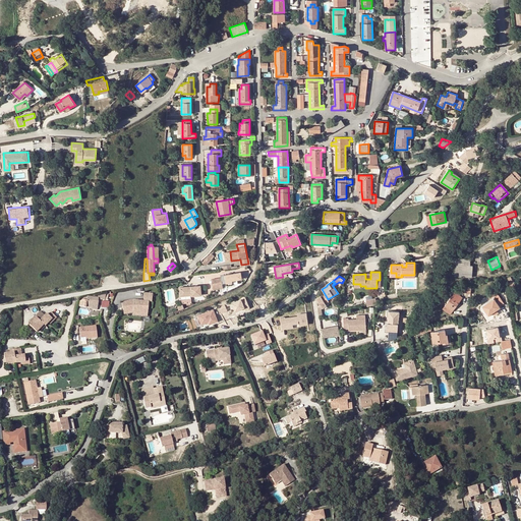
[(199,286),(178,288),(179,296),(191,296),(199,295),(199,286)]
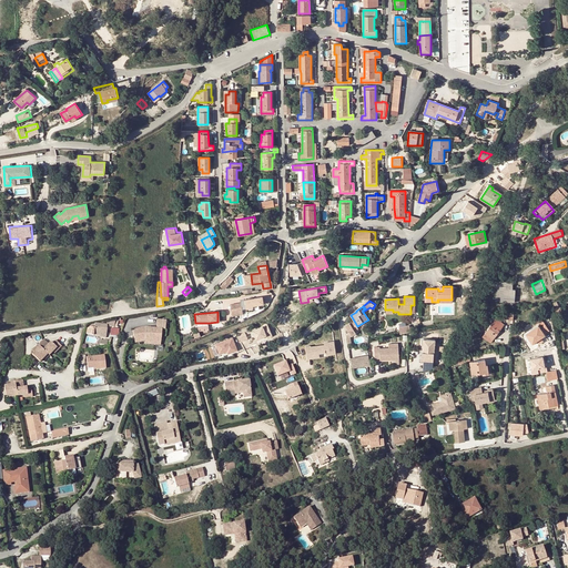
[(158,318),(156,327),(166,327),(166,318),(158,318)]
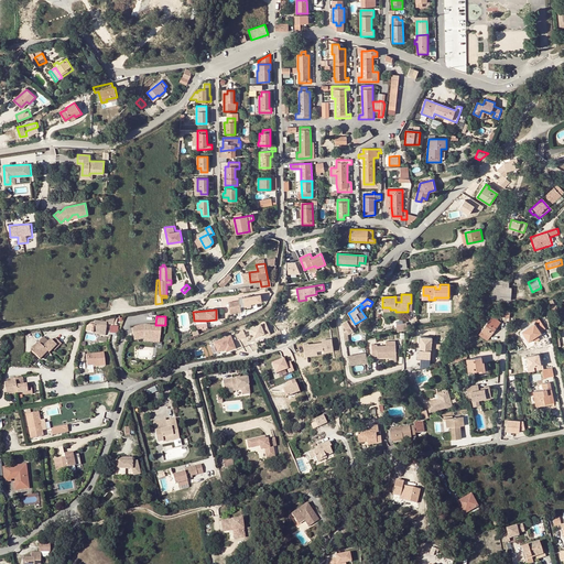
[(492,316),(481,331),(490,337),(500,322),(492,316)]
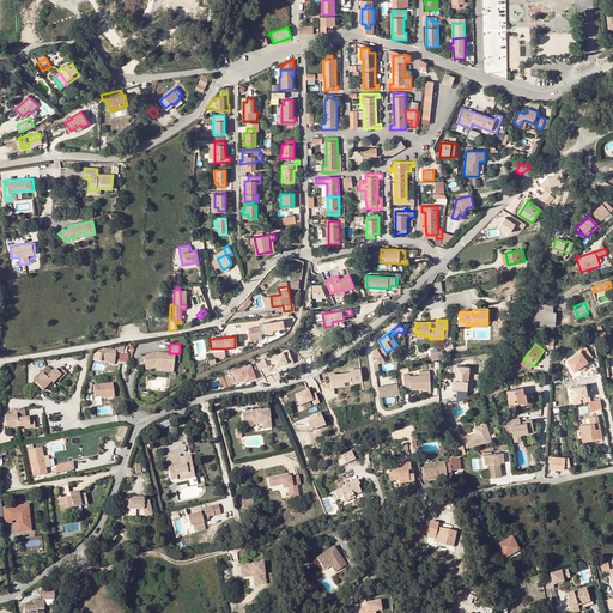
[(129,345),(116,347),(119,354),(132,351),(129,345)]
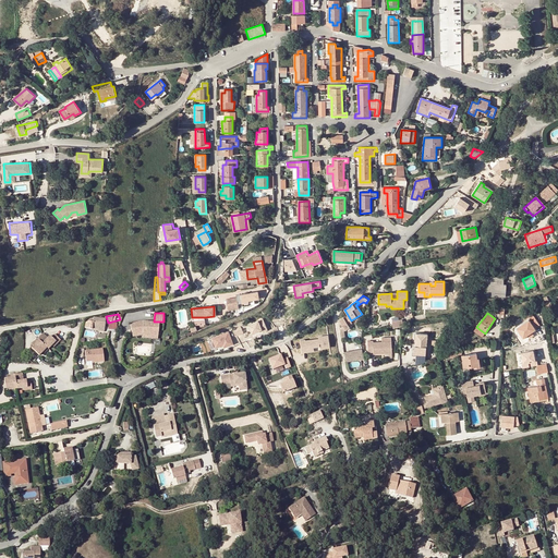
[(529,319),(535,328),(541,324),(533,314),(528,317),(529,319)]
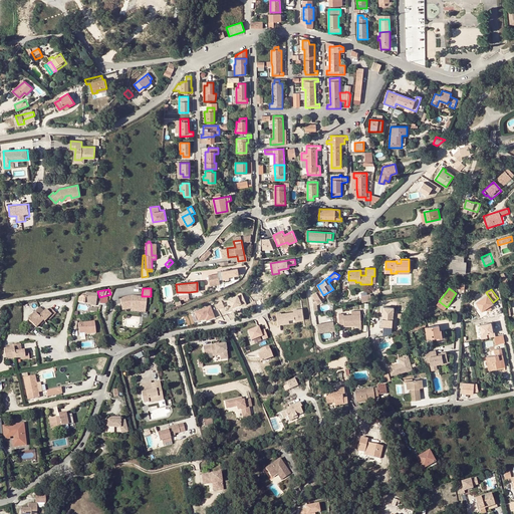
[(312,295),(316,301),(314,303),(314,306),(317,305),(318,304),(322,302),(321,300),(324,297),(323,295),(320,291),(312,295)]
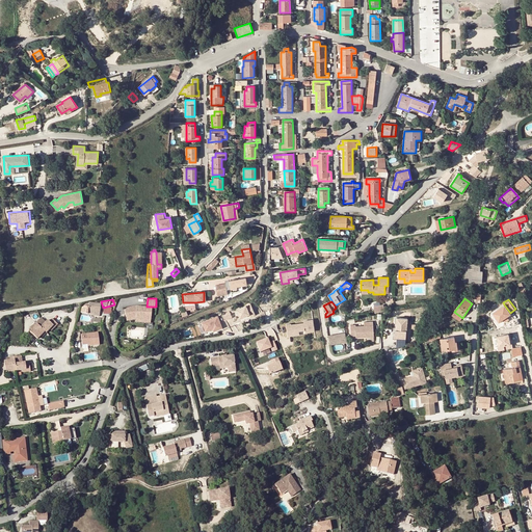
[(241,320),(256,314),(250,302),(236,309),(241,320)]
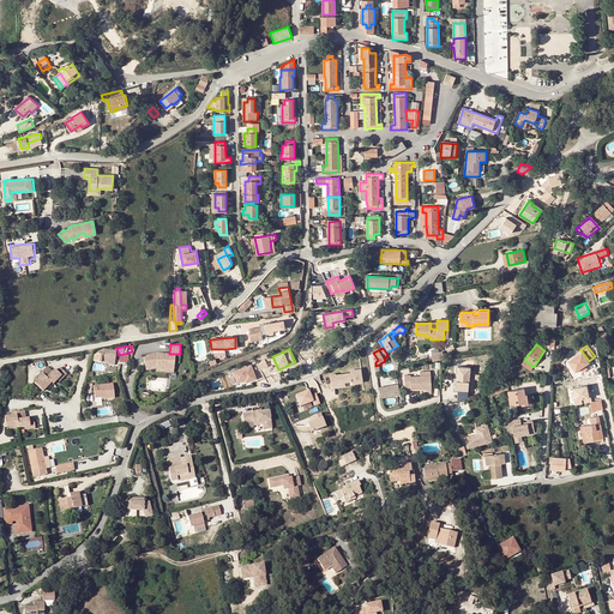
[(110,356),(102,355),(102,359),(115,360),(115,351),(112,350),(110,356)]
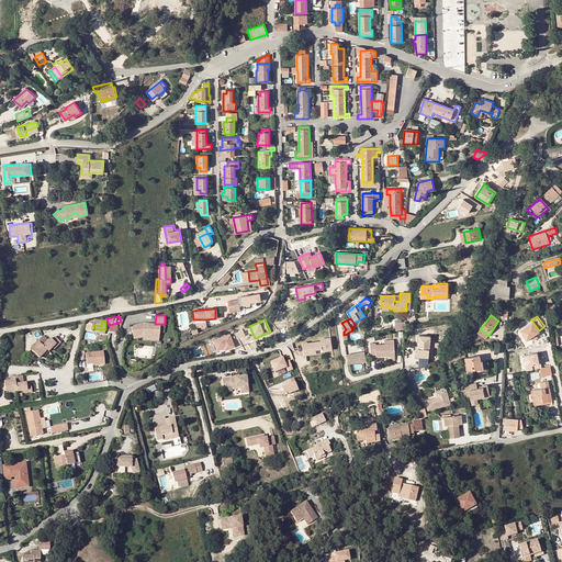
[(529,324),(520,330),(527,340),(539,332),(539,330),(532,322),(529,324)]
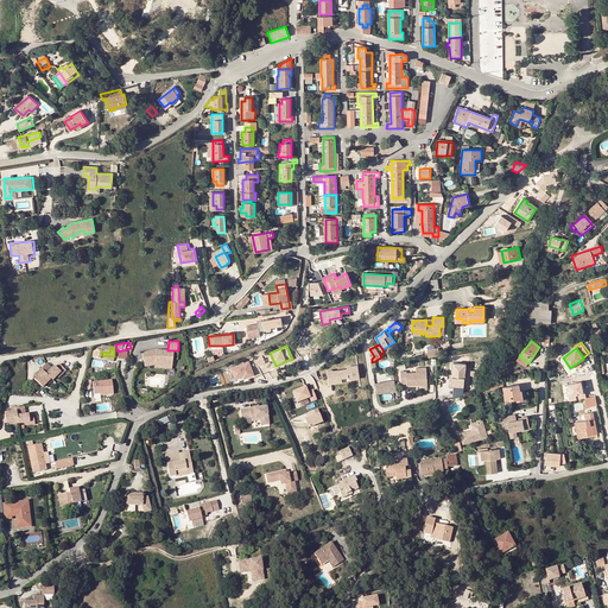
[(171,353),(166,352),(166,354),(160,354),(160,352),(156,352),(149,353),(146,365),(153,363),(153,365),(170,367),(170,365),(171,353)]
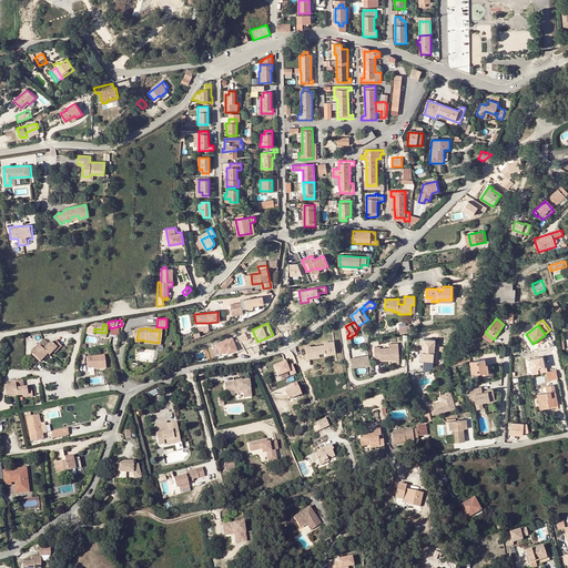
[(495,341),(494,340),(485,333),(483,336),(493,344),(495,341)]
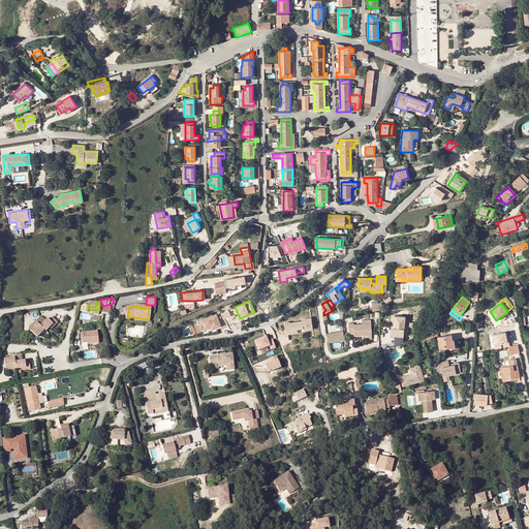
[(200,319),(205,332),(221,325),(217,314),(200,319)]
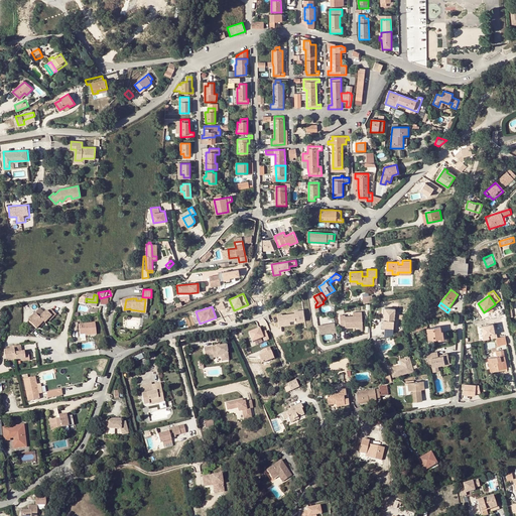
[(395,308),(385,307),(384,319),(383,328),(394,329),(395,308)]
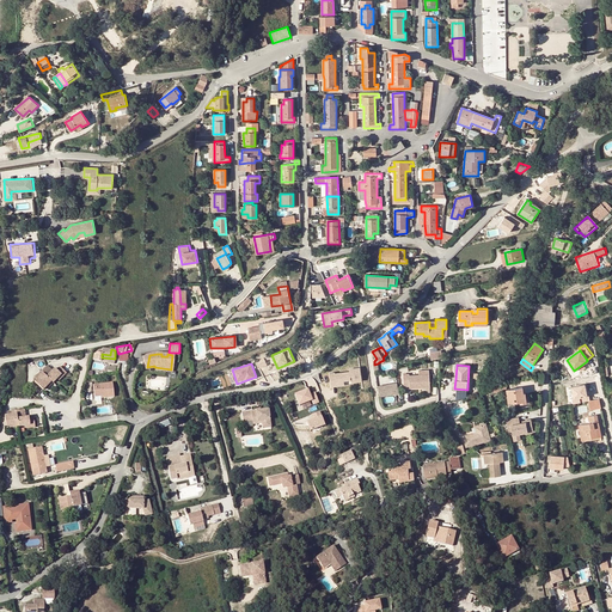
[(55,368),(53,371),(51,372),(49,371),(50,369),(47,366),(41,371),(51,381),(53,383),(54,383),(57,371),(55,368)]
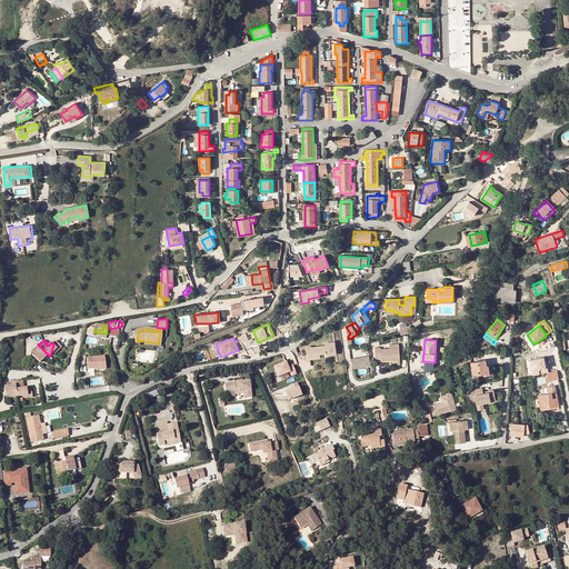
[(50,356),(53,352),(57,349),(59,350),(62,347),(56,341),(53,343),(53,345),(50,356)]
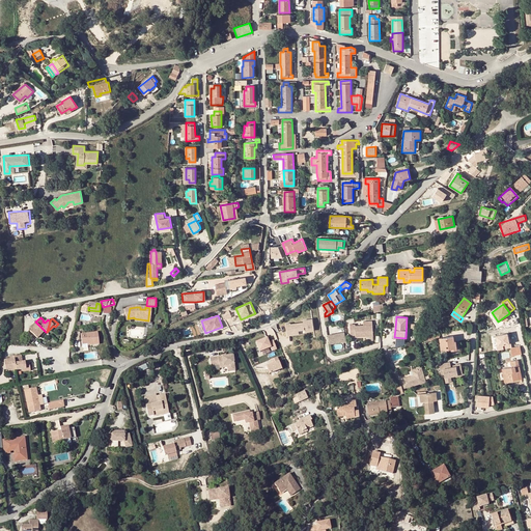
[(287,335),(314,332),(313,318),(304,318),(304,322),(286,324),(287,335)]
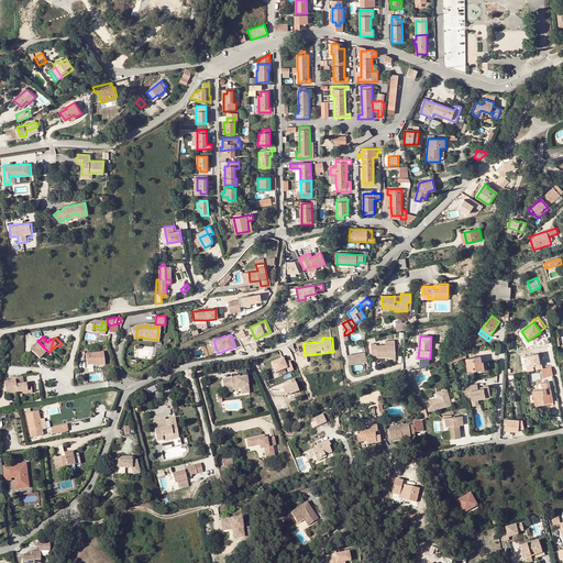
[(47,351),(37,341),(34,344),(36,346),(34,349),(32,352),(40,359),(44,355),(47,351)]
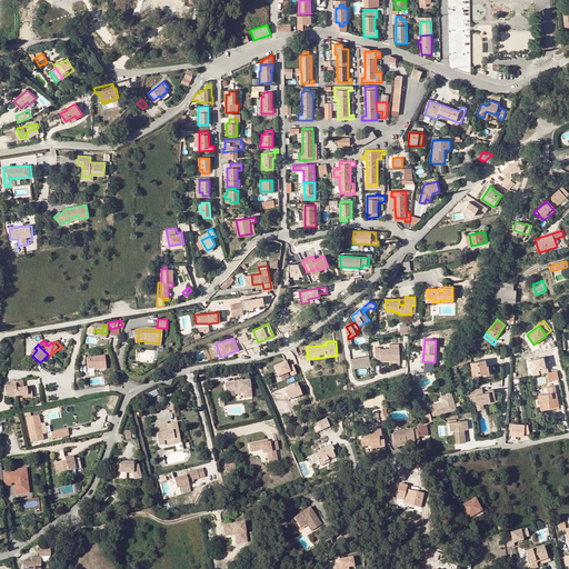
[(380,347),(376,347),(376,359),(381,359),(381,361),(400,360),(399,348),(381,349),(380,347)]
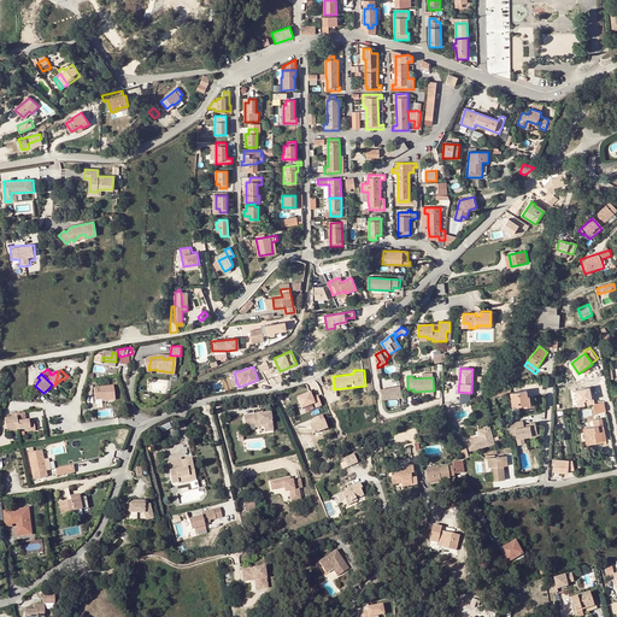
[(400,387),(381,389),(382,400),(401,397),(400,387)]
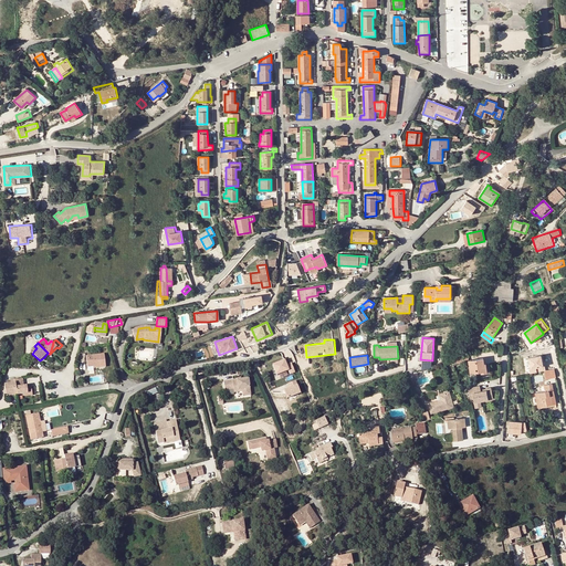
[(531,373),(545,370),(543,355),(528,357),(531,373)]
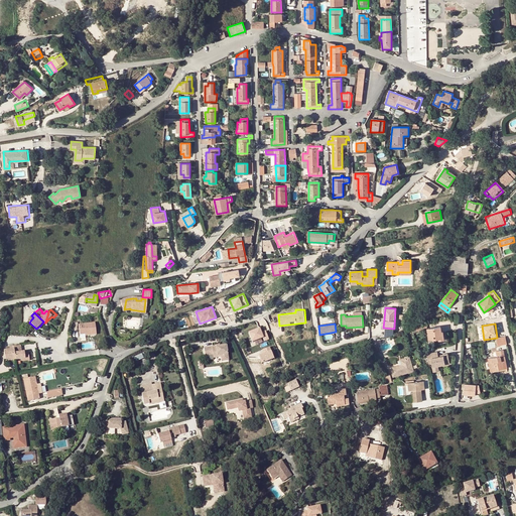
[(95,325),(79,326),(80,338),(97,337),(95,325)]
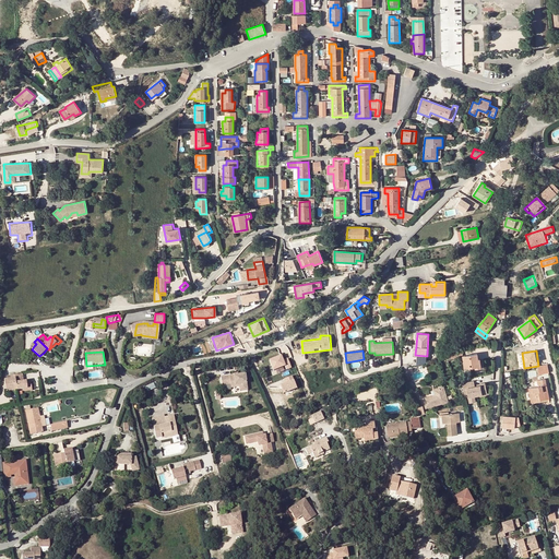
[(474,359),(478,359),(477,354),(463,356),(464,368),(475,367),(474,359)]
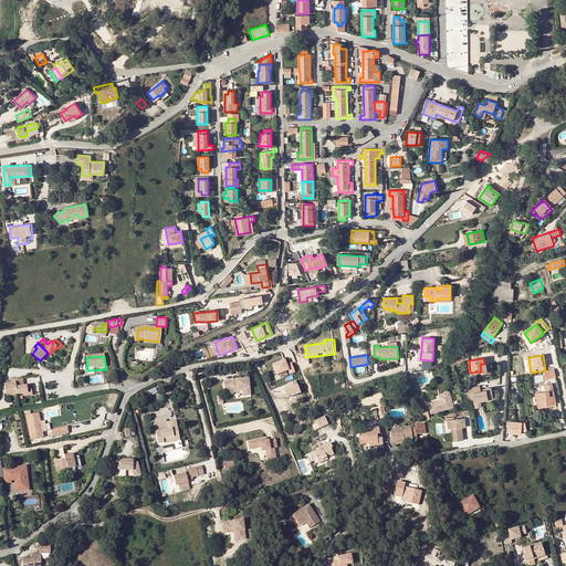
[(285,359),(272,364),(276,379),(295,374),(292,363),(286,364),(285,359)]
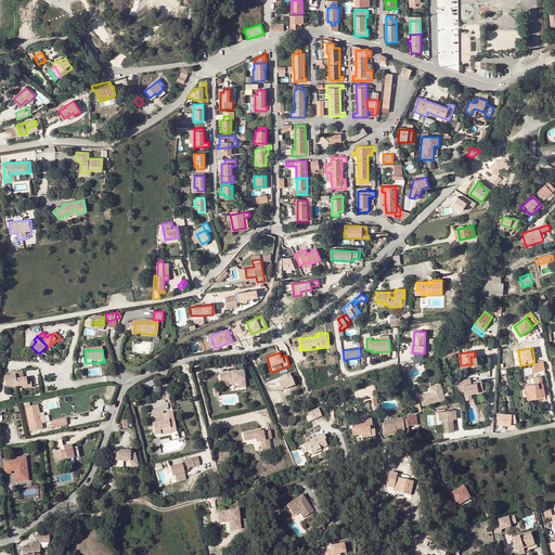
[(543,362),(533,364),(536,372),(545,370),(543,362)]
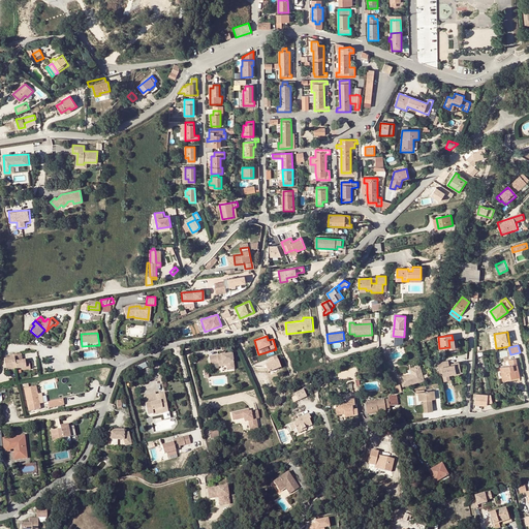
[(221,355),(210,358),(211,365),(218,364),(218,365),(226,364),(226,366),(227,370),(235,369),(231,353),(225,354),(221,355)]
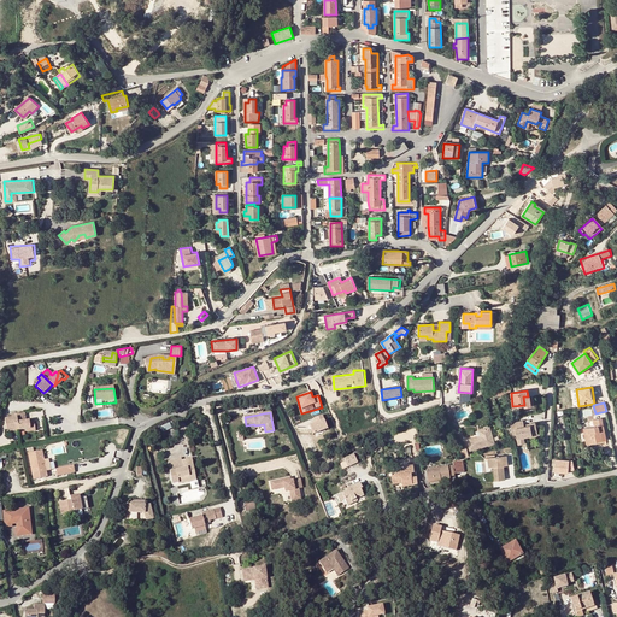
[(19,432),(27,430),(31,429),(31,433),(36,432),(35,422),(30,423),(30,421),(27,421),(24,421),(24,418),(27,418),(27,413),(12,415),(12,418),(6,419),(7,430),(13,429),(19,428),(19,432)]
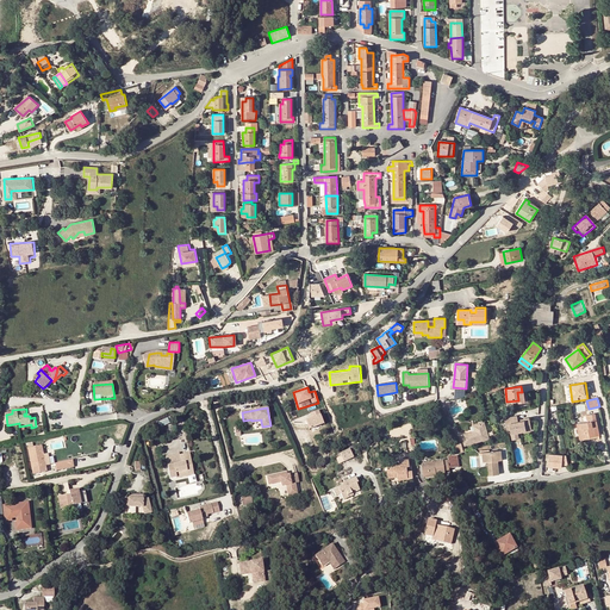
[(589,422),(578,424),(579,435),(585,434),(586,437),(596,436),(595,428),(597,427),(595,414),(586,415),(589,422)]
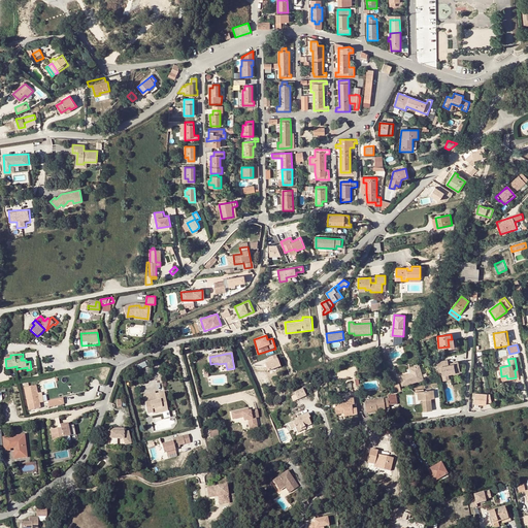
[(441,371),(442,375),(448,374),(460,371),(458,362),(453,363),(453,364),(451,365),(449,365),(447,360),(436,362),(438,372),(441,371)]
